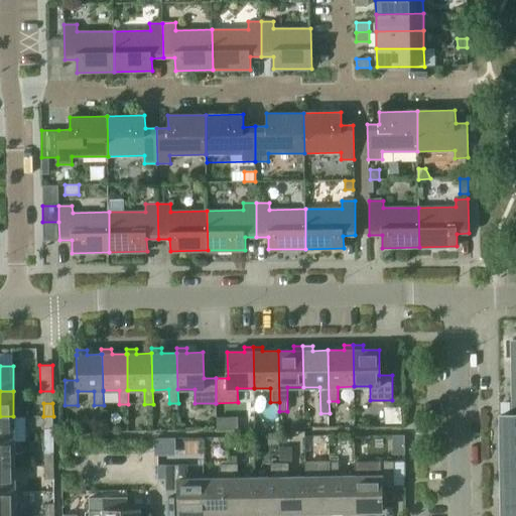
[(509,404),(501,404),(501,412),(509,412),(509,404)]
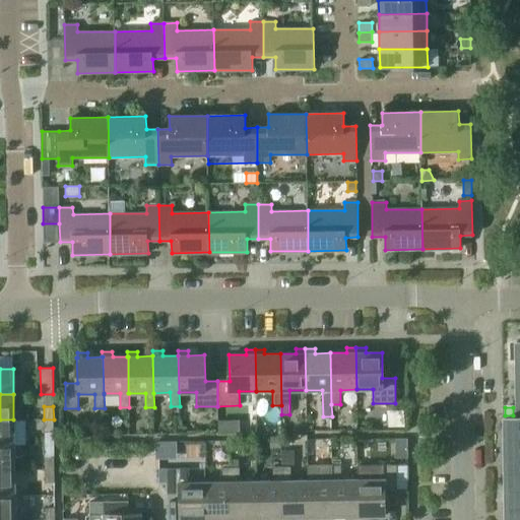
[(516,417),(505,417),(506,436),(519,435),(519,416),(518,417),(516,417)]
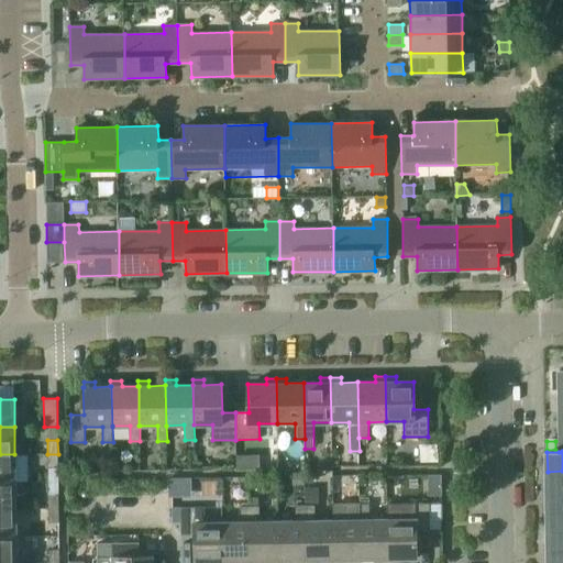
[(0,454),(0,482),(15,482),(14,454),(0,454)]
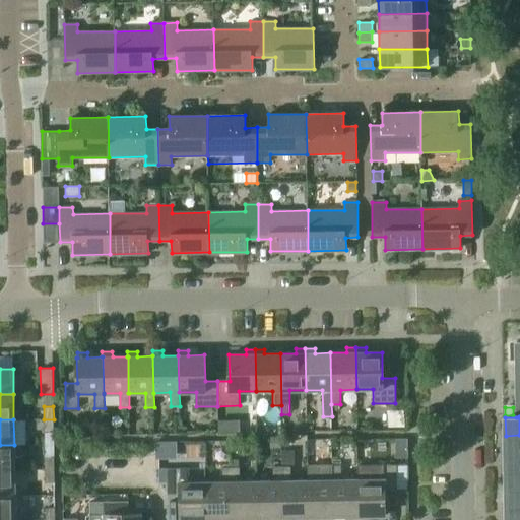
[(54,419),(44,419),(44,432),(54,432),(54,419)]
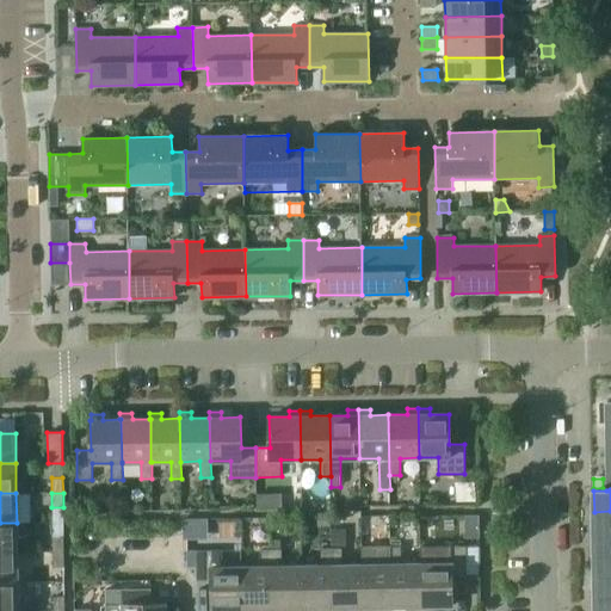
[(610,511),(594,512),(594,532),(610,531),(610,511)]
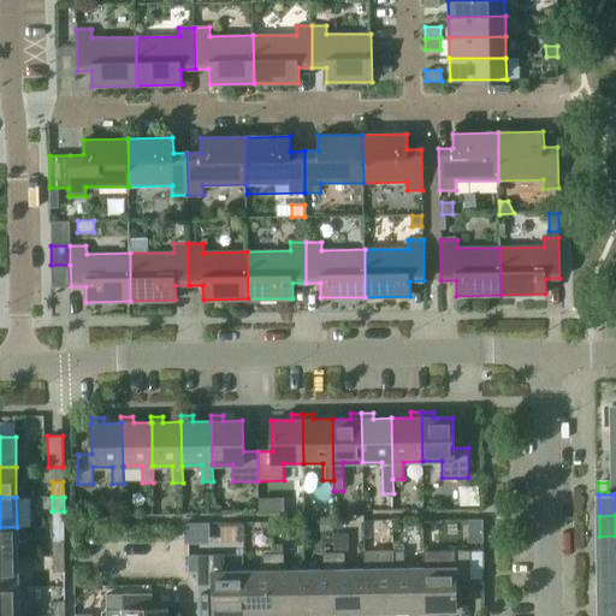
[(332,519),(321,519),(321,531),(332,531),(332,519)]
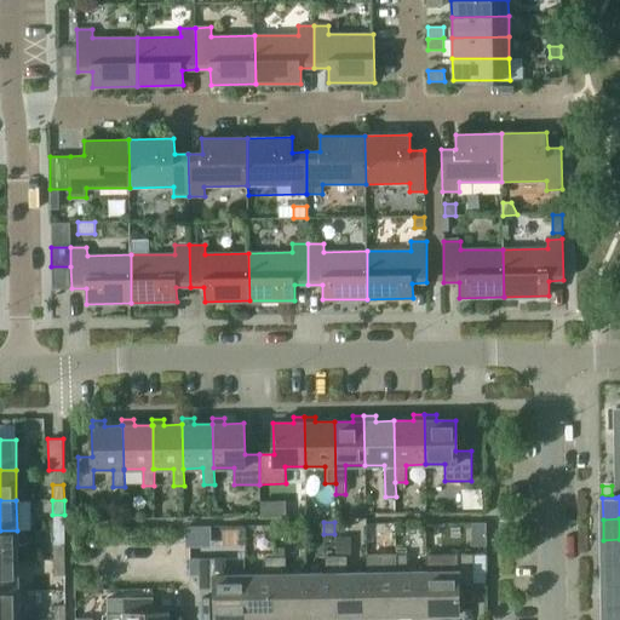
[(486,523),(472,523),(472,545),(486,545),(486,523)]
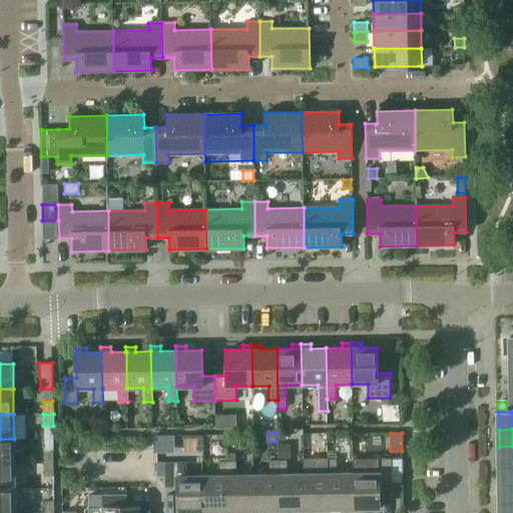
[(0,439),(0,464),(14,464),(14,439),(0,439)]
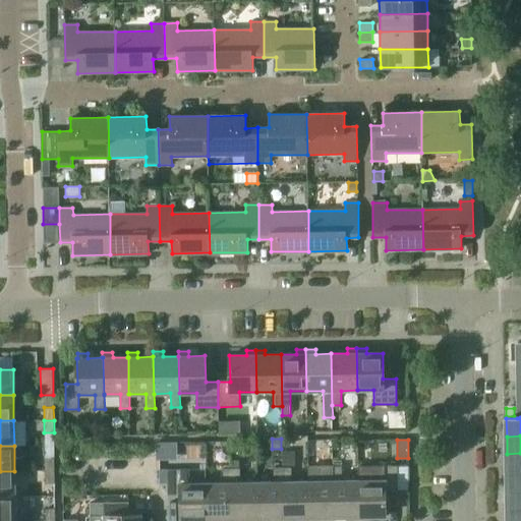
[(520,453),(507,454),(507,471),(520,471),(520,453)]
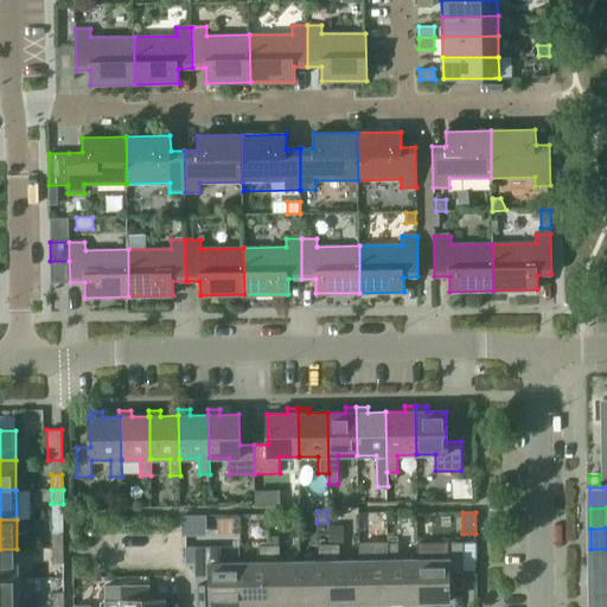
[(52,534),(52,549),(63,548),(63,534),(52,534)]
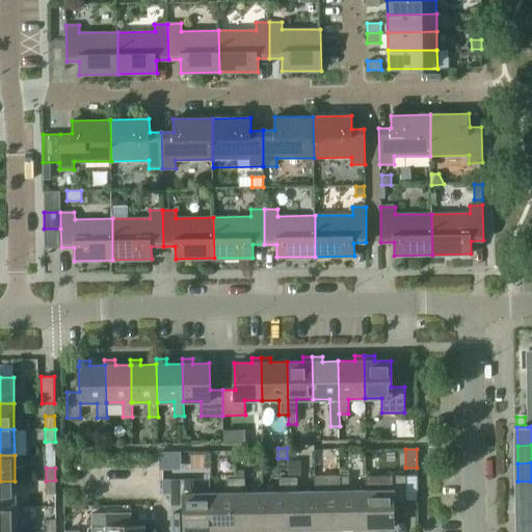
[(243,471),(237,471),(237,478),(237,530),(254,530),(253,531),(262,531),(262,493),(245,493),(245,478),(243,478),(243,471)]
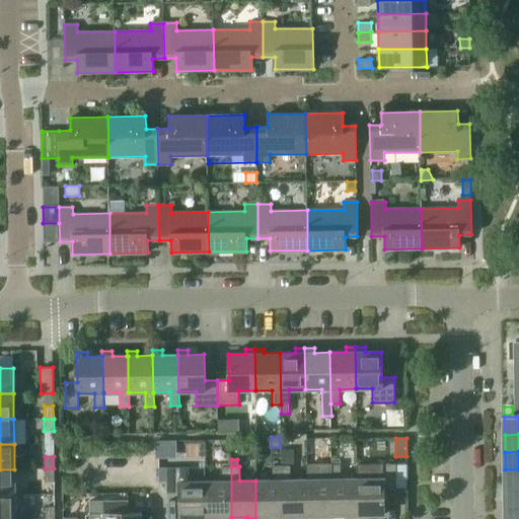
[(395,463),(358,464),(358,478),(358,518),(367,518),(368,515),(384,515),(384,489),(395,489),(395,463)]
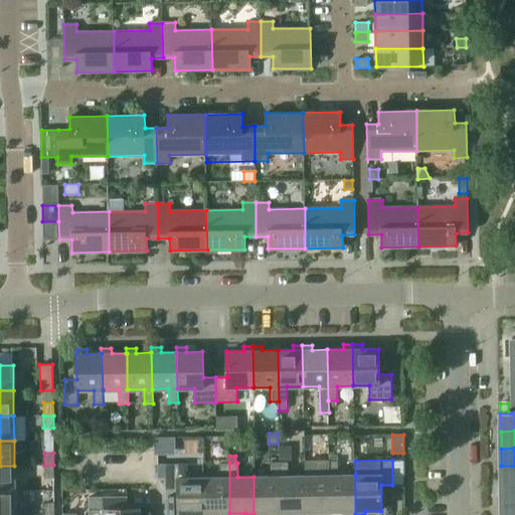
[(321,475),(305,476),(305,514),(315,514),(315,512),(330,512),(330,461),(321,461),(321,475)]
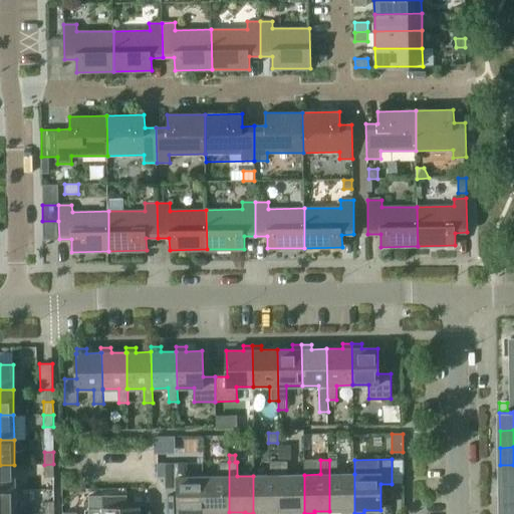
[(337,460),(329,460),(329,511),(345,510),(344,513),(354,513),(354,474),(337,474),(337,460)]
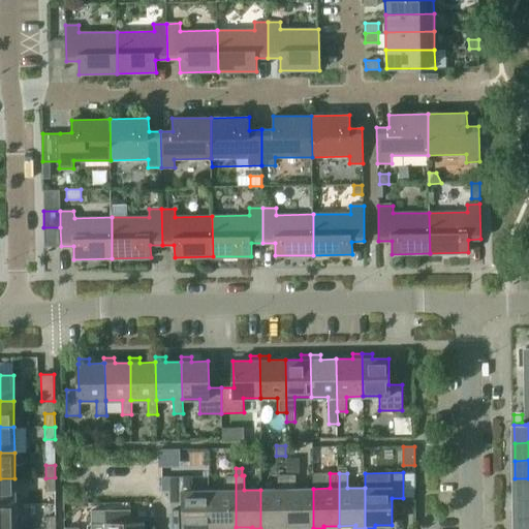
[(277,489),(260,490),(260,528),(271,528),(271,527),(287,527),(286,474),(277,474),(277,489)]
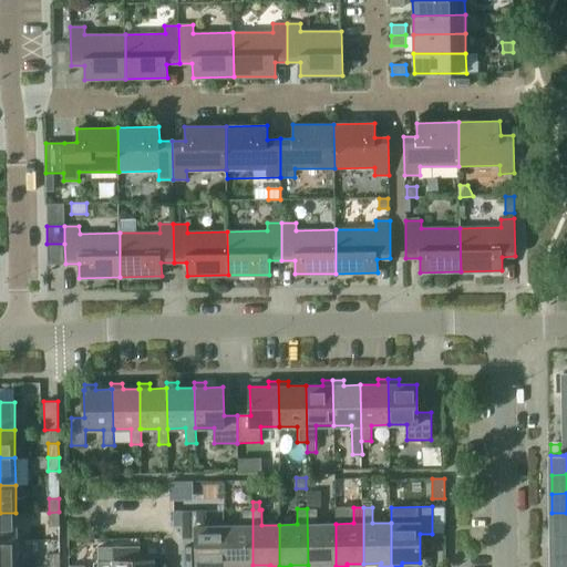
[(317,508),(307,508),(308,565),(326,564),(326,566),(336,566),(336,524),(317,524),(317,508)]
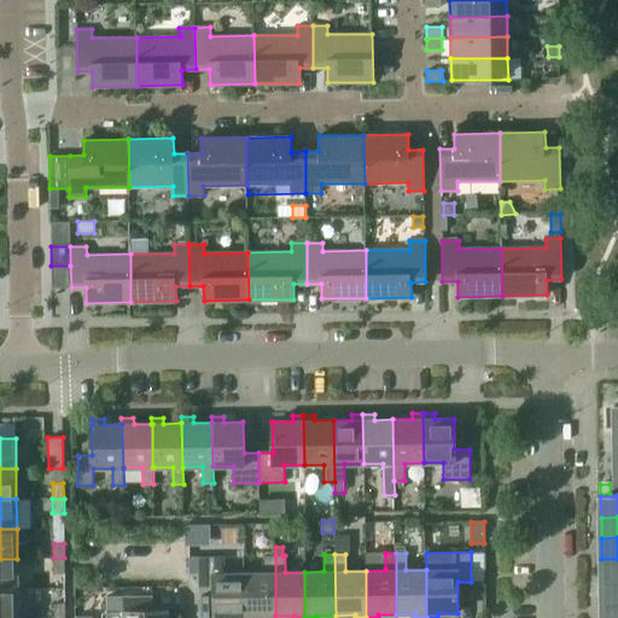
[(245,617),(245,572),(225,573),(225,555),(199,557),(199,587),(214,587),(215,617),(234,617),(245,617)]
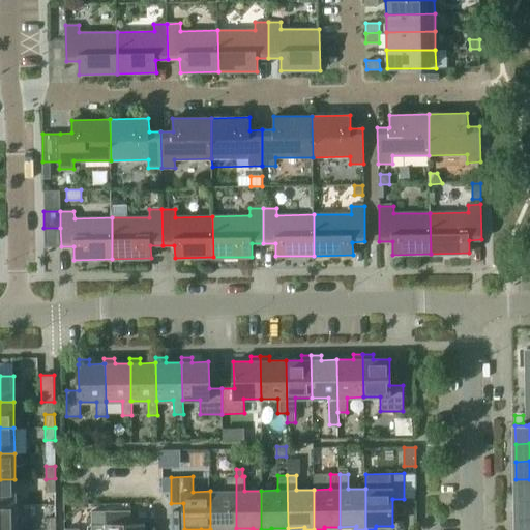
[(227,491),(210,491),(210,529),(221,529),(236,528),(236,476),(227,476),(227,491)]
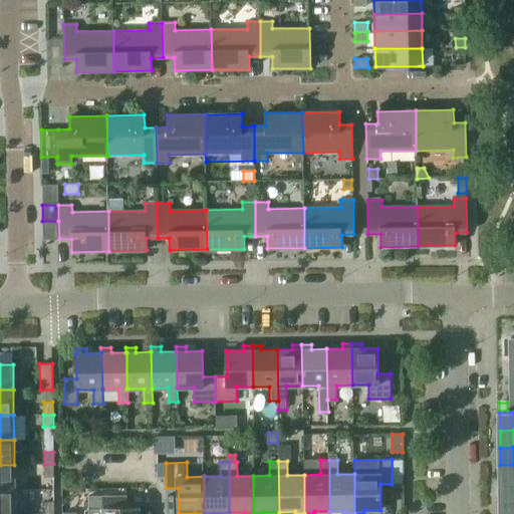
[(53,464),(44,465),(44,477),(54,477),(53,464)]
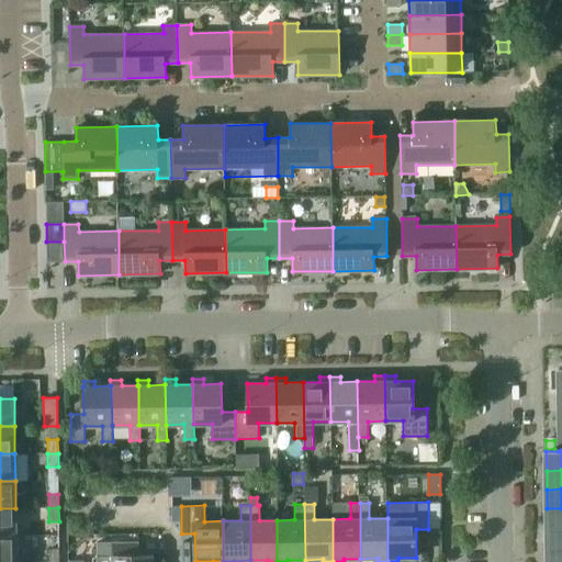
[(0,508),(0,536),(17,536),(15,508),(0,508)]
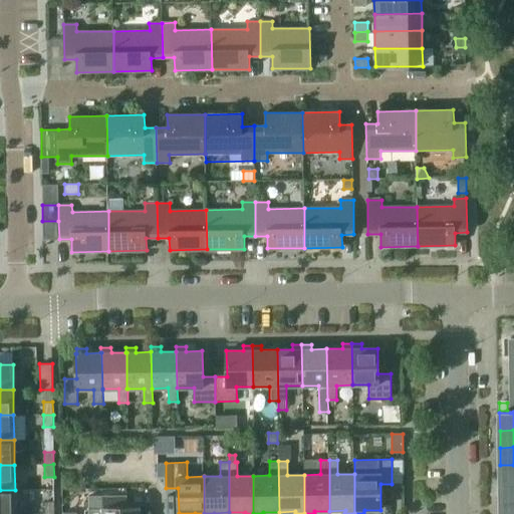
[(513,465),(500,465),(500,483),(513,482),(513,465)]
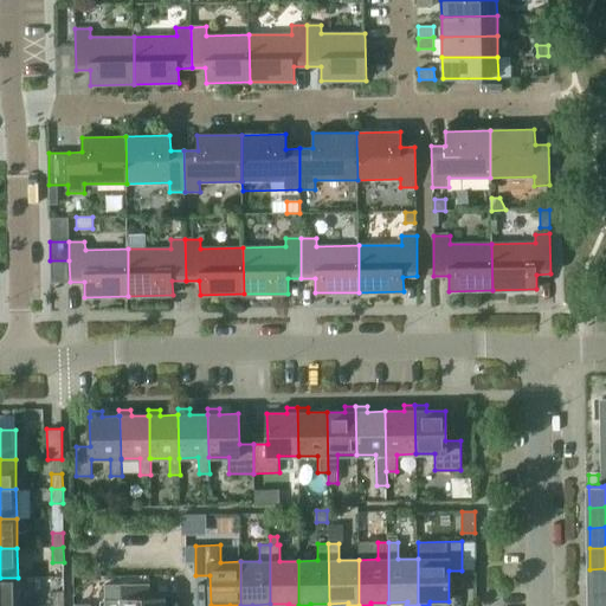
[(605,568),(590,569),(591,590),(605,590),(605,568)]
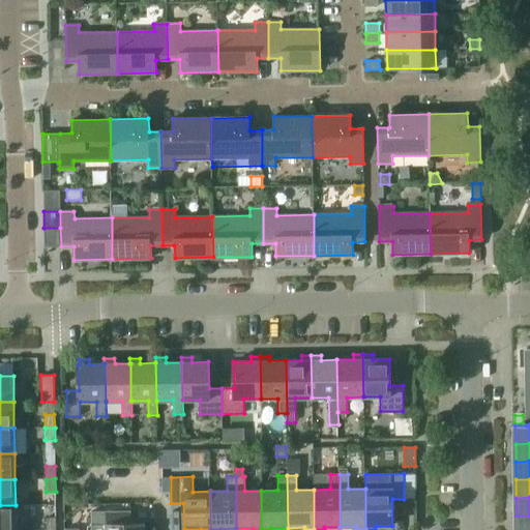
[(0,505),(0,529),(16,529),(16,505),(0,505)]
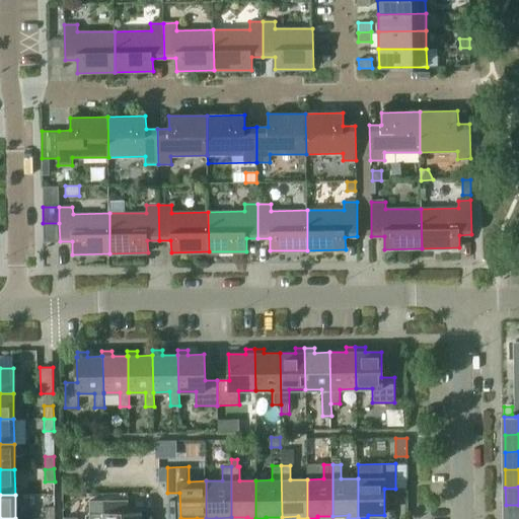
[(121,501),(89,502),(89,518),(140,518),(141,513),(128,513),(128,501),(121,501)]
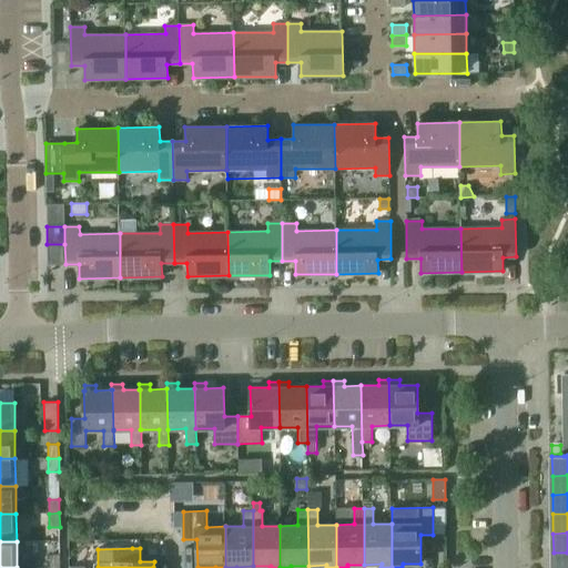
[(567,567),(567,553),(554,553),(553,567),(567,567)]
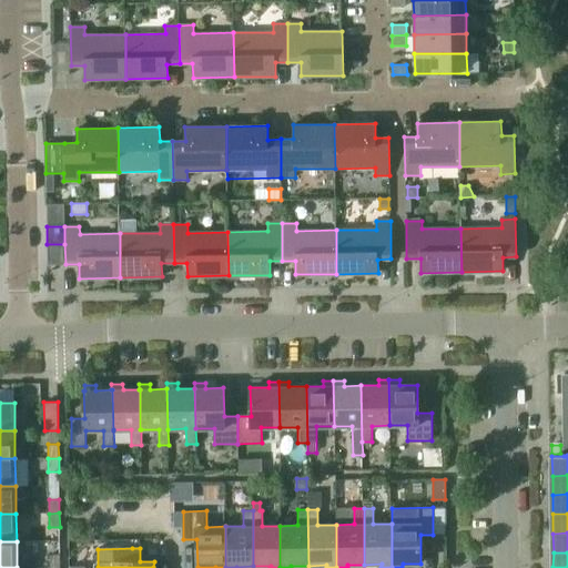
[(50,555),(49,567),(60,567),(60,555),(50,555)]
